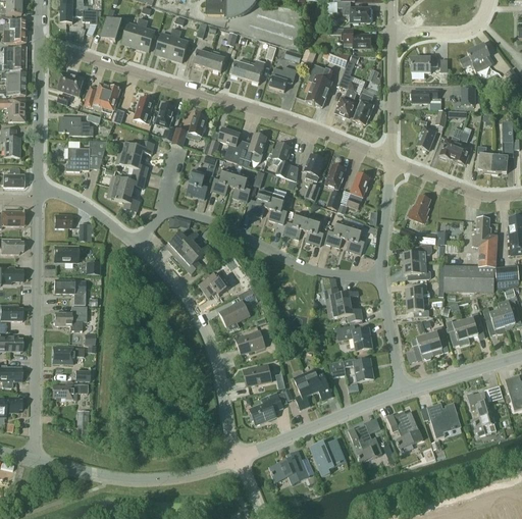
[(20,14),(21,1),(5,0),(5,8),(1,7),(0,13),(20,14)]
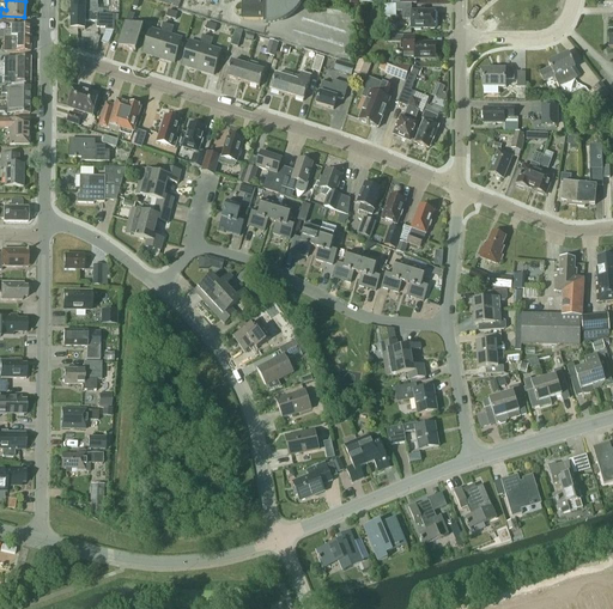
[(71,0),(72,10),(85,11),(85,8),(92,10),(93,4),(98,4),(98,0),(71,0)]
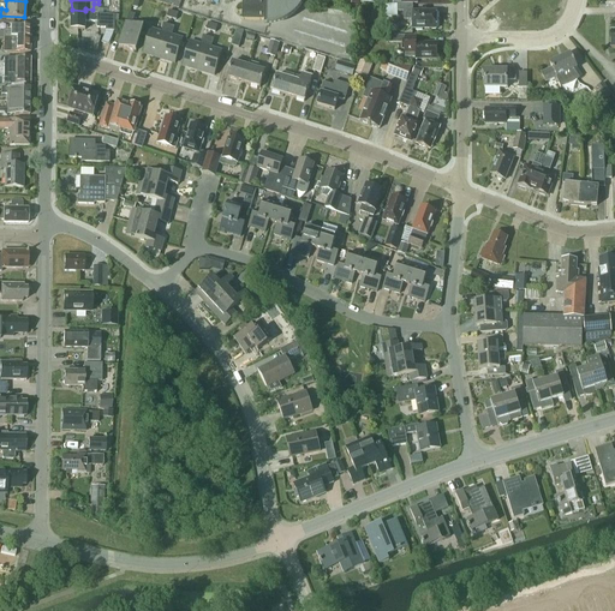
[(243,0),(243,18),(264,18),(264,22),(273,22),(281,19),(290,16),(296,10),(302,3),(302,0),(243,0)]
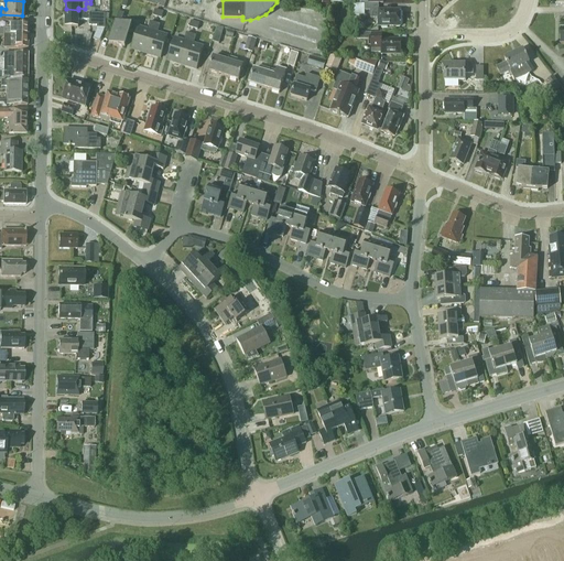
[(383,1),(383,0),(368,0),(365,0),(365,1),(365,12),(365,14),(370,14),(370,15),(377,15),(377,23),(400,23),(400,8),(379,8),(379,1),(383,1)]
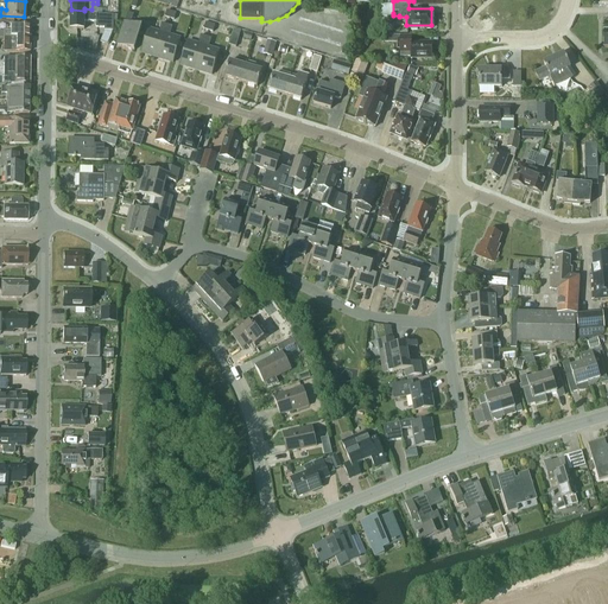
[(393,13),(393,1),(381,1),(381,13),(393,13)]
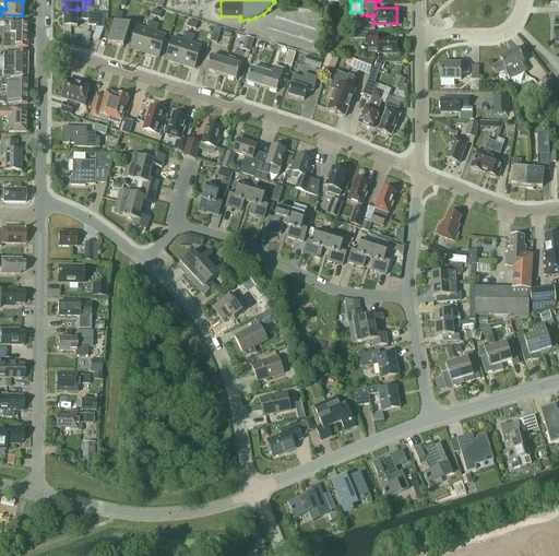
[(84,10),(84,9),(78,8),(78,10),(66,9),(64,24),(78,24),(78,16),(88,16),(88,22),(96,22),(96,25),(105,25),(105,10),(84,10)]
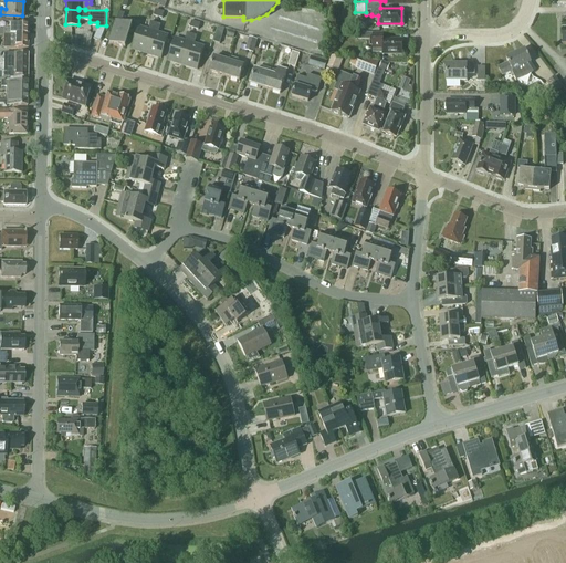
[(132,22),(116,17),(109,39),(124,44),(132,22)]
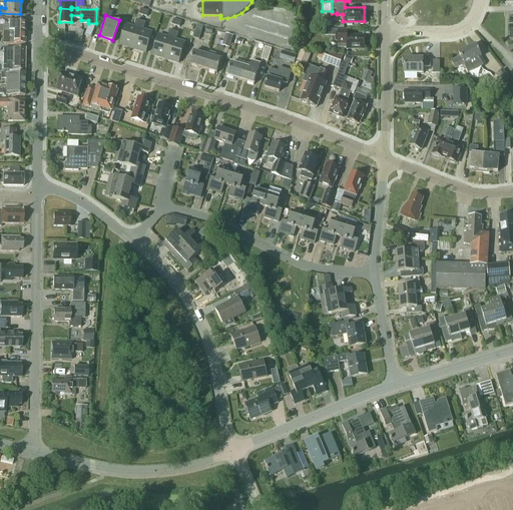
[(132,46),(141,18),(136,17),(134,23),(126,21),(119,42),(132,46)]
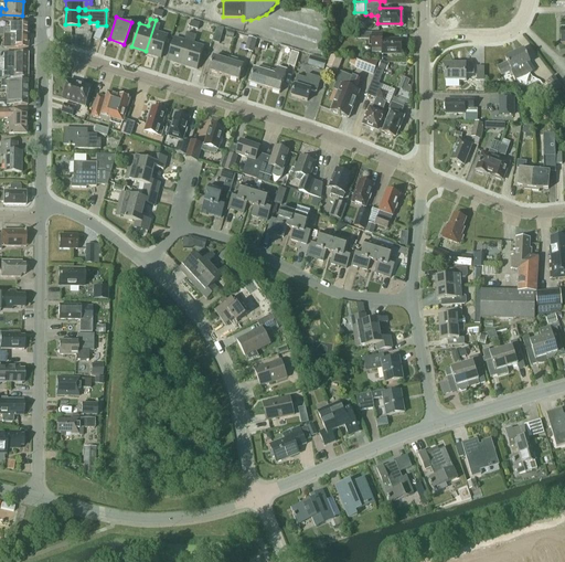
[(160,21),(156,20),(146,51),(161,55),(168,32),(158,29),(160,21)]
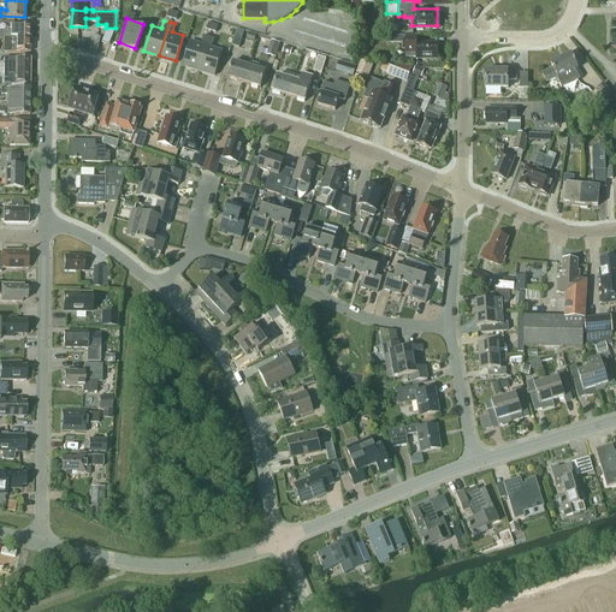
[(4,28),(4,35),(30,36),(30,23),(11,23),(11,28),(4,28)]
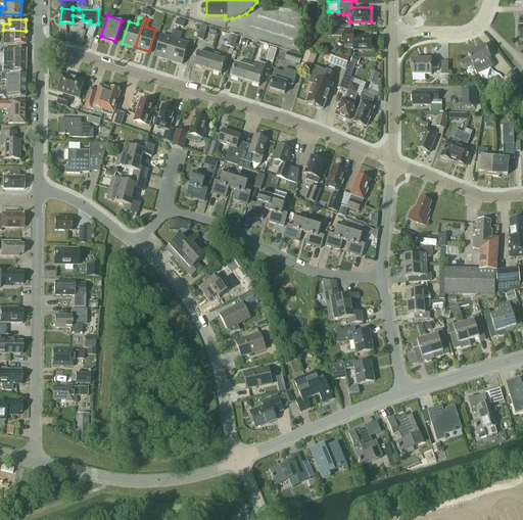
[(207,24),(201,22),(197,36),(203,38),(207,24)]
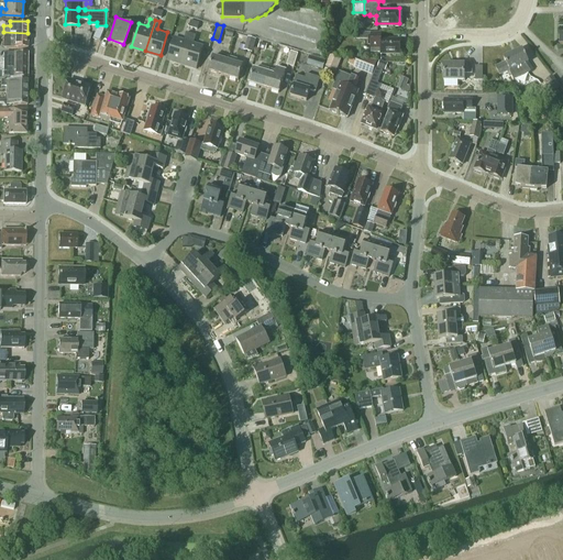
[(175,33),(167,57),(181,62),(191,31),(186,30),(184,36),(175,33)]
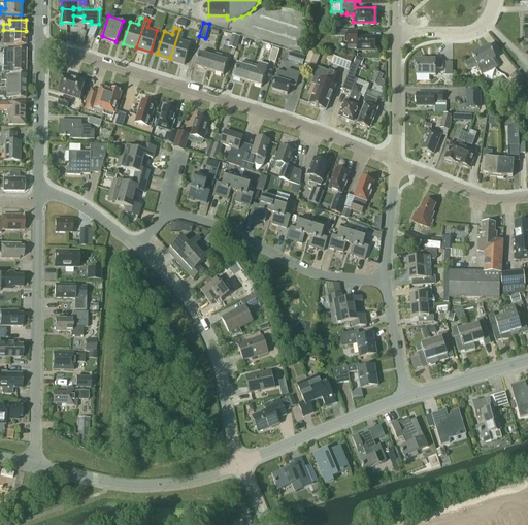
[(358,28),(334,28),(334,34),(348,34),(347,47),(374,47),(374,34),(358,34),(358,28)]
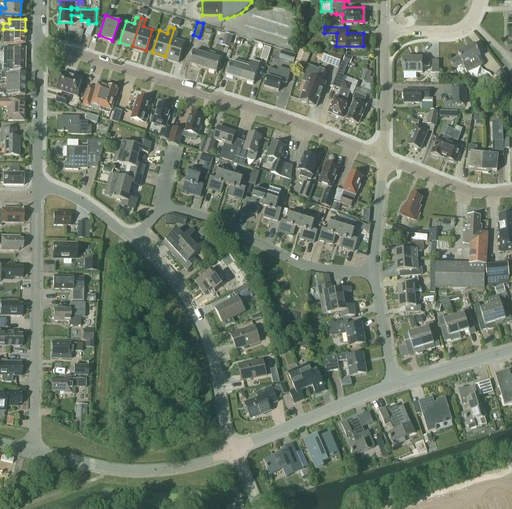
[(174,28),(165,56),(179,60),(185,39),(176,36),(178,30),(174,28)]
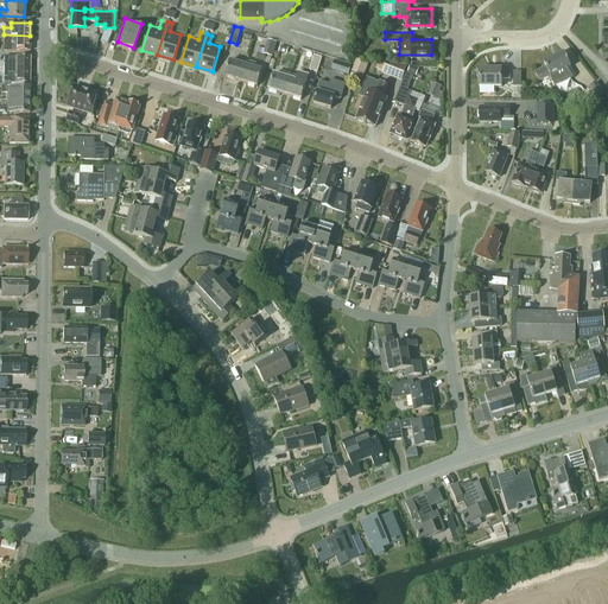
[(30,49),(30,36),(4,35),(4,49),(30,49)]
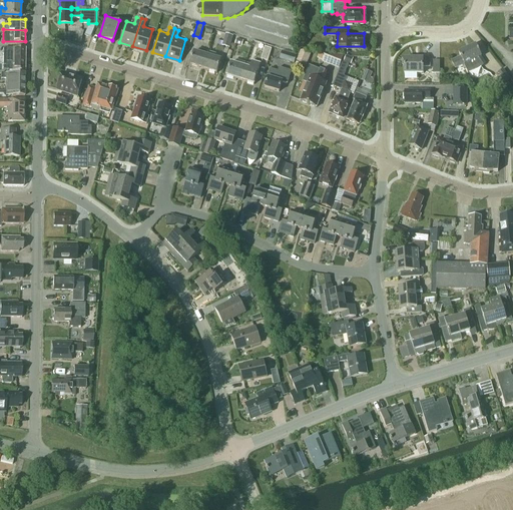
[(232,33),(225,31),(222,43),(229,45),(232,33)]
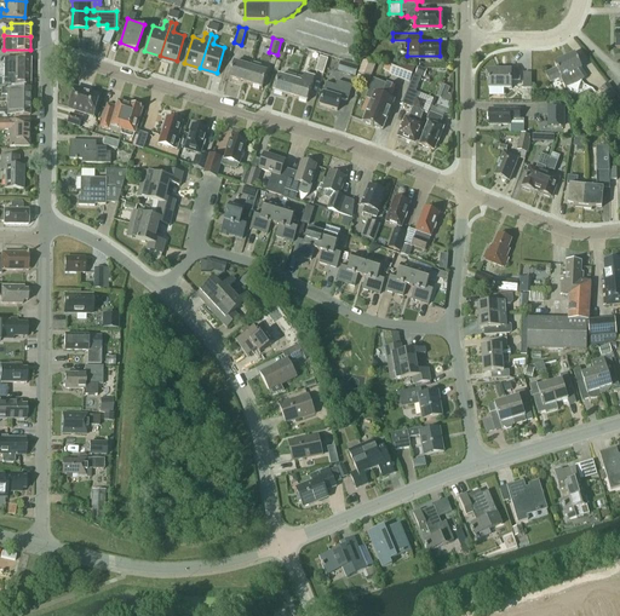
[(581,78),(586,74),(581,67),(583,67),(575,51),(554,61),(556,65),(545,70),(550,80),(561,75),(563,75),(563,76),(570,73),(569,72),(575,69),(581,78)]
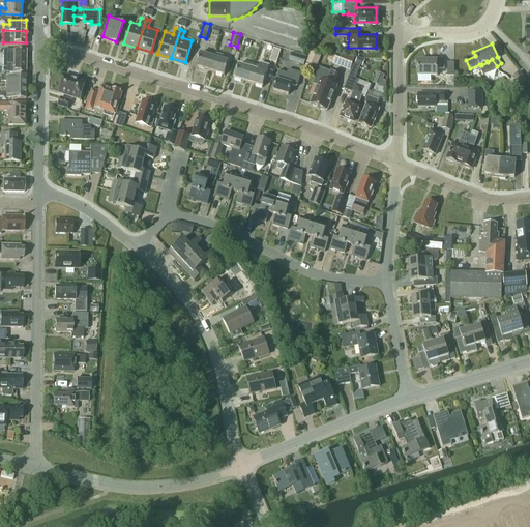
[(281,48),(273,46),(269,58),(276,61),(281,48)]
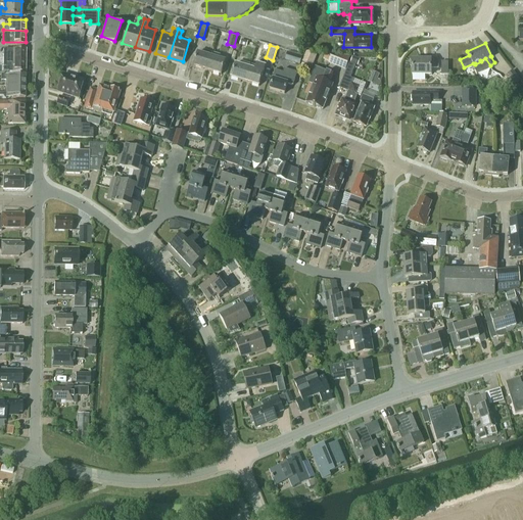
[(2,68),(25,69),(26,47),(2,47),(2,68)]
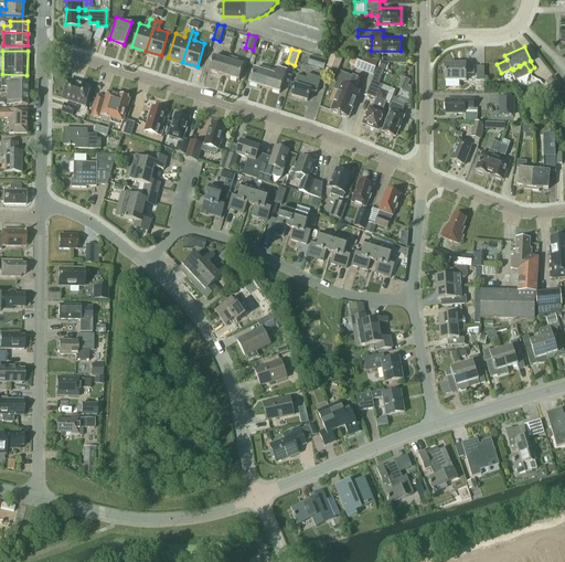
[(210,69),(224,73),(230,54),(221,51),(220,55),(214,53),(210,69)]
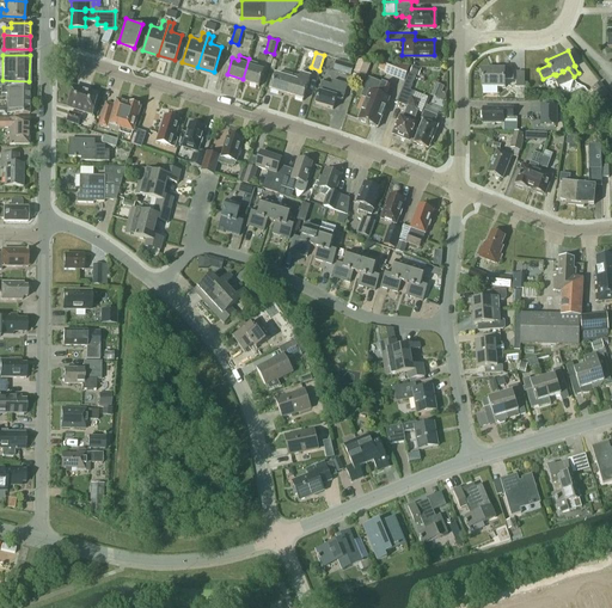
[(365,74),(371,60),(359,56),(353,69),(365,74)]
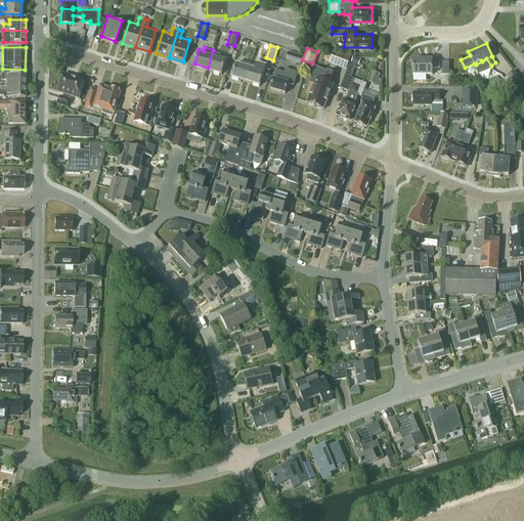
[(221,52),(213,50),(208,68),(222,72),(226,58),(220,56),(221,52)]
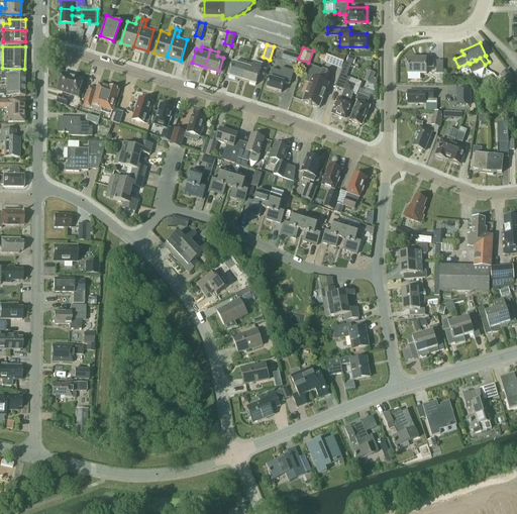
[(289,50),(287,59),(296,62),(299,54),(289,50)]
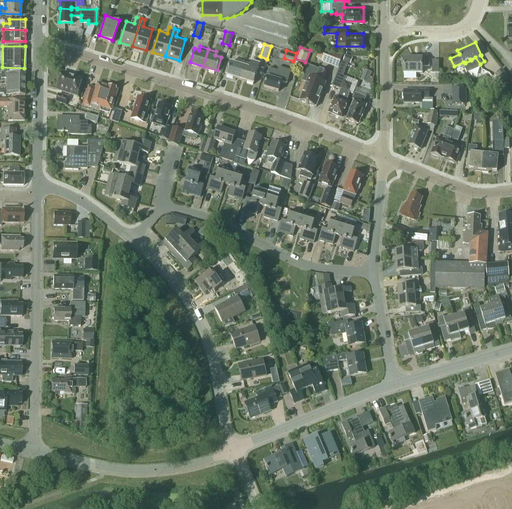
[(324,50),(321,59),(338,66),(343,53),(324,50)]
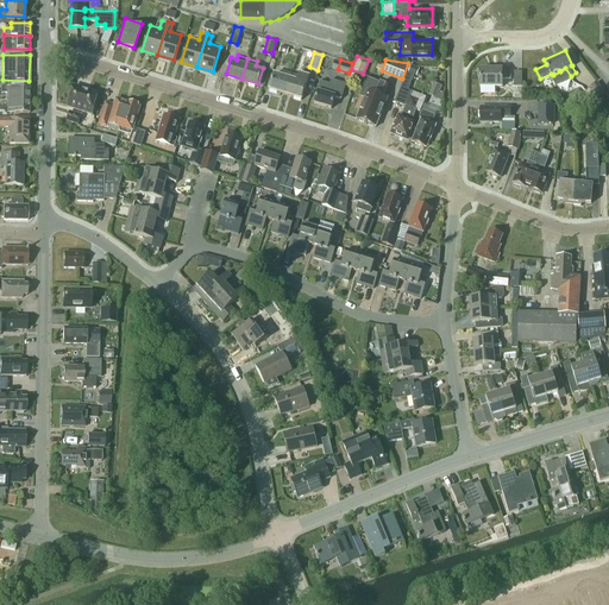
[(408,69),(416,73),(419,65),(410,62),(408,69)]
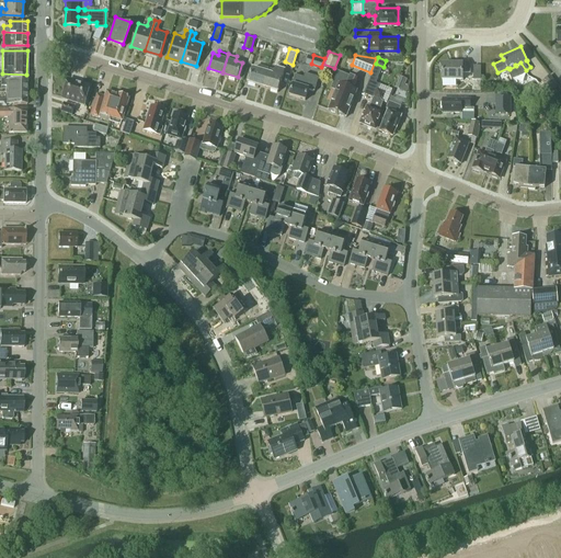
[(470,70),(470,64),(462,64),(462,61),(442,61),(442,77),(462,77),(462,70),(470,70)]
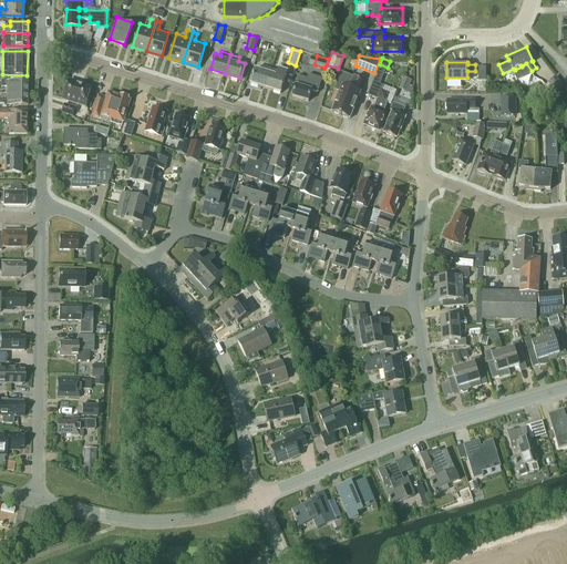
[(250,81),(267,85),(272,68),(263,64),(261,68),(255,65),(250,81)]
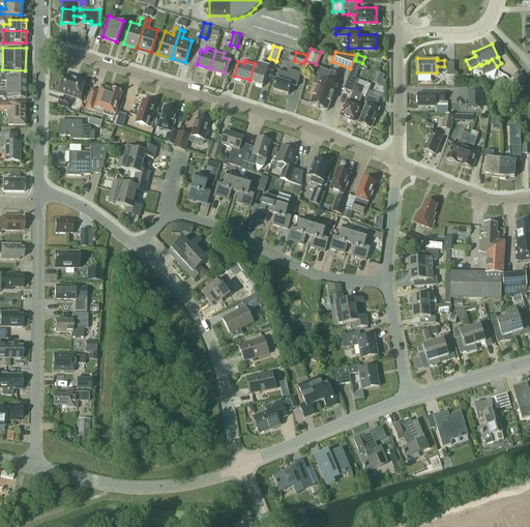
[(259,64),(255,63),(249,80),(263,84),(269,62),(260,60),(259,64)]
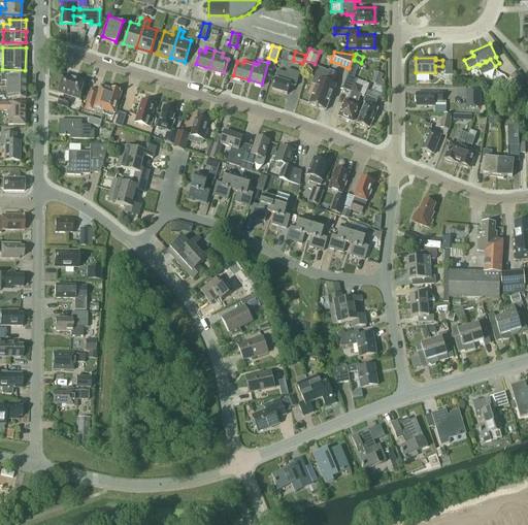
[(350,119),(351,118),(355,119),(361,103),(358,101),(361,93),(360,92),(363,84),(355,80),(357,76),(354,75),(359,63),(353,60),(342,86),(352,90),(348,99),(345,98),(339,112),(345,116),(345,117),(350,119)]
